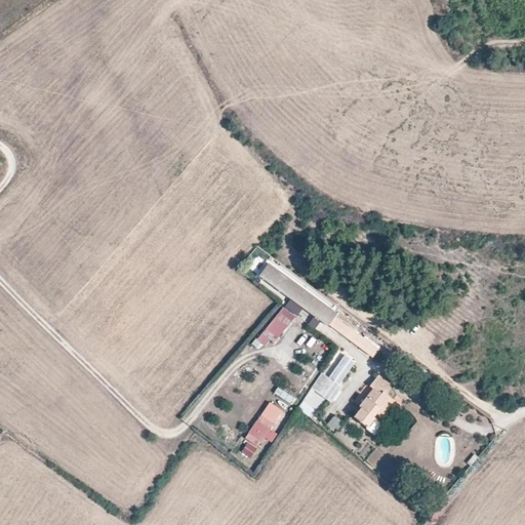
[(270,264),(260,277),(372,358),(379,349),(336,318),(338,314),(270,264)]
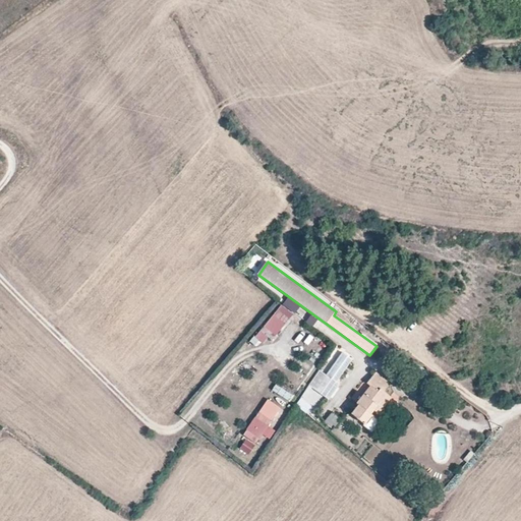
[(267,346),(294,314),(282,304),(255,336),(267,346)]
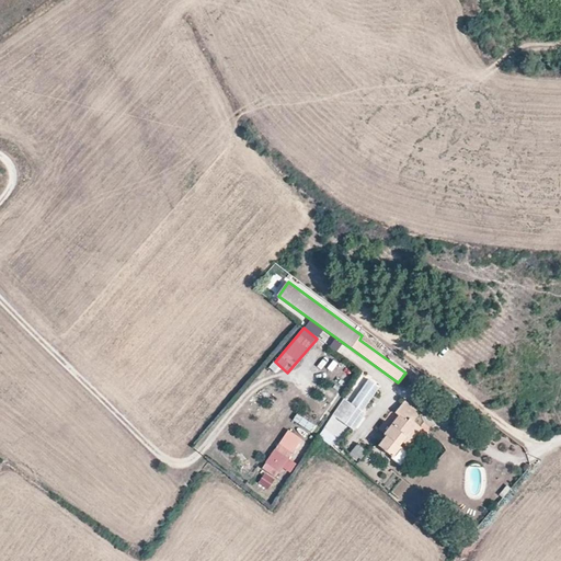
[(345,398),(319,436),(330,446),(347,426),(355,431),(366,414),(363,413),(380,389),(368,380),(352,404),(345,398)]
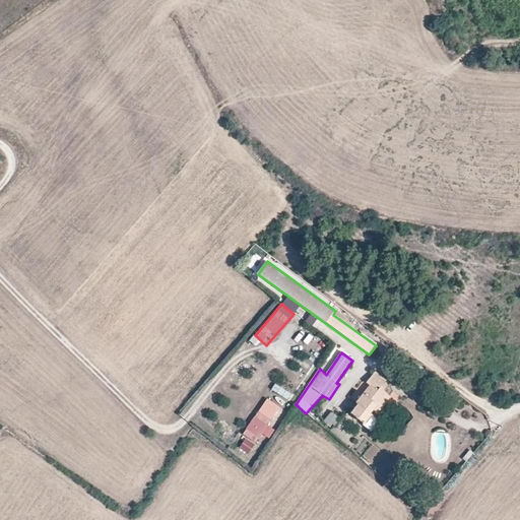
[(351,414),(366,426),(372,431),(379,421),(373,416),(371,415),(374,411),(388,394),(385,391),(390,384),(376,374),(369,383),(372,385),(370,388),(356,403),(359,405),(352,413),(351,414)]
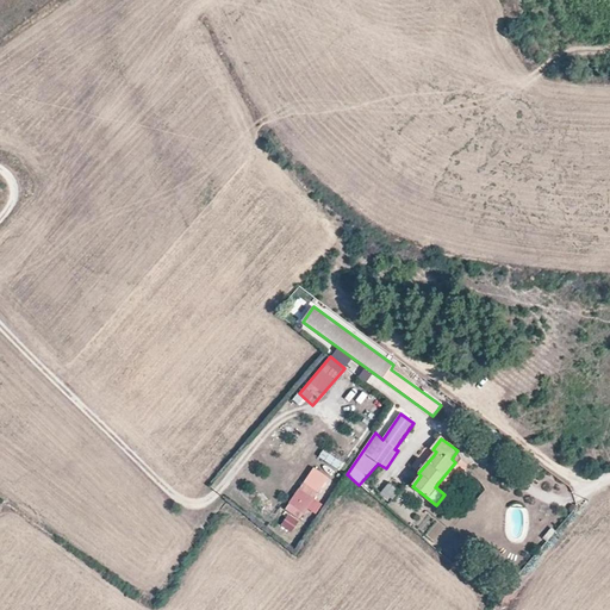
[(323,450),(318,459),(338,470),(343,462),(323,450)]
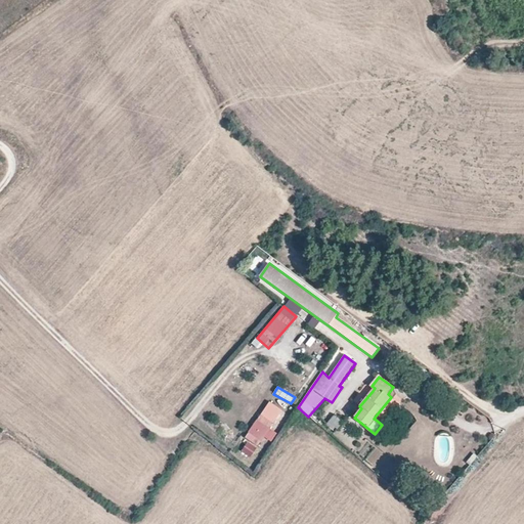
[(391,397),(377,415),(381,418),(395,400),(391,397)]
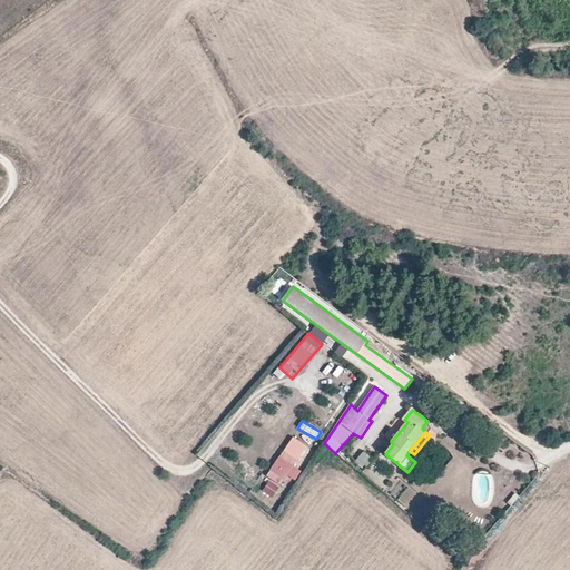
[(294,438),(266,477),(281,487),(288,477),(295,482),(302,473),(293,467),(307,446),(294,438)]
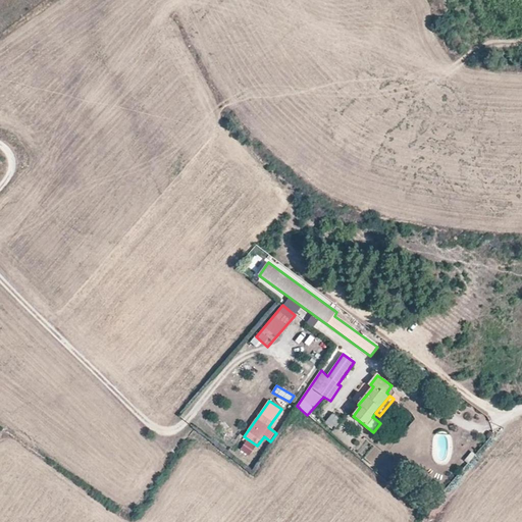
[(333,413),(325,422),(331,427),(333,424),(336,426),(342,419),(333,413)]
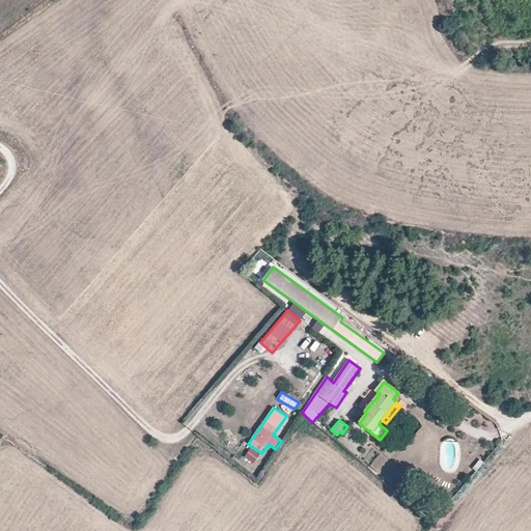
[(260,454),(251,449),(246,457),(254,464),(260,454)]
